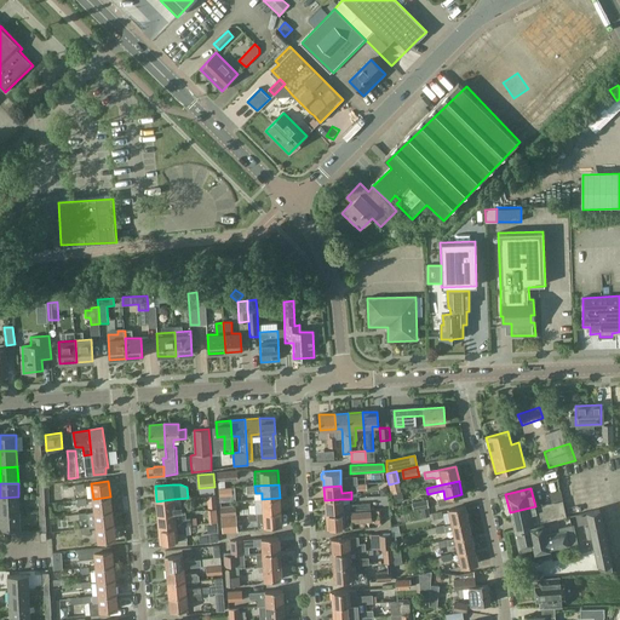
[(567,520),(563,503),(560,491),(550,493),(552,501),(538,506),(543,524),(567,520)]
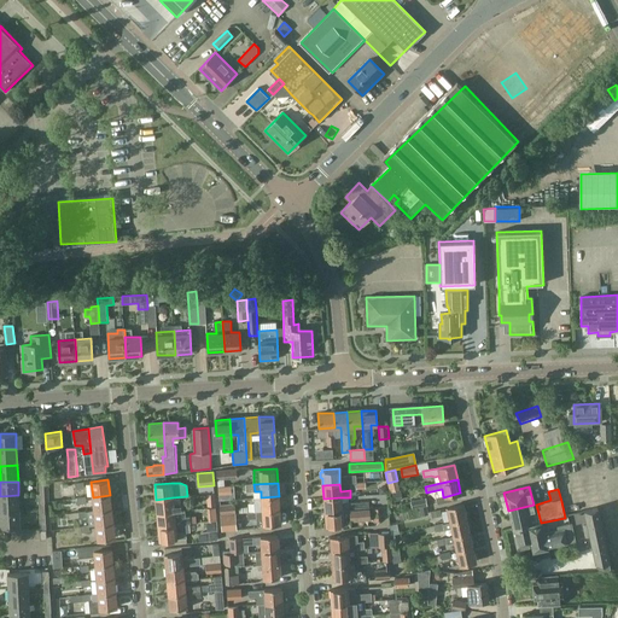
[(0,509),(19,509),(18,495),(0,496),(0,509)]
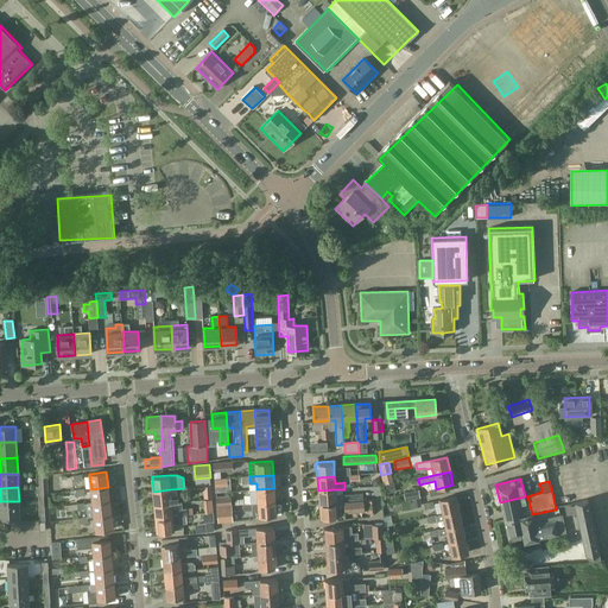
[(93,504),(109,501),(108,487),(92,489),(93,504)]
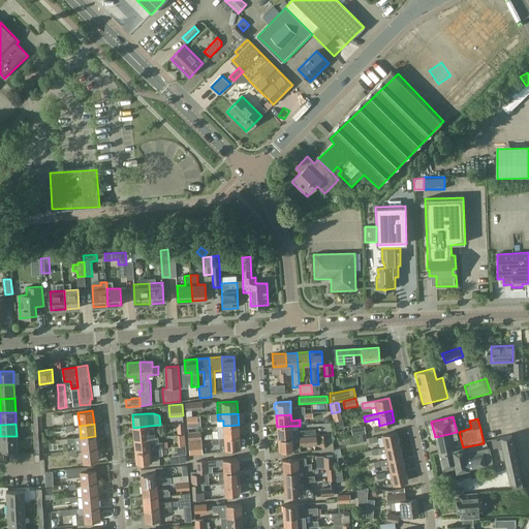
[(217,432),(218,438),(224,438),(240,437),(239,425),(223,426),(217,427),(217,432)]
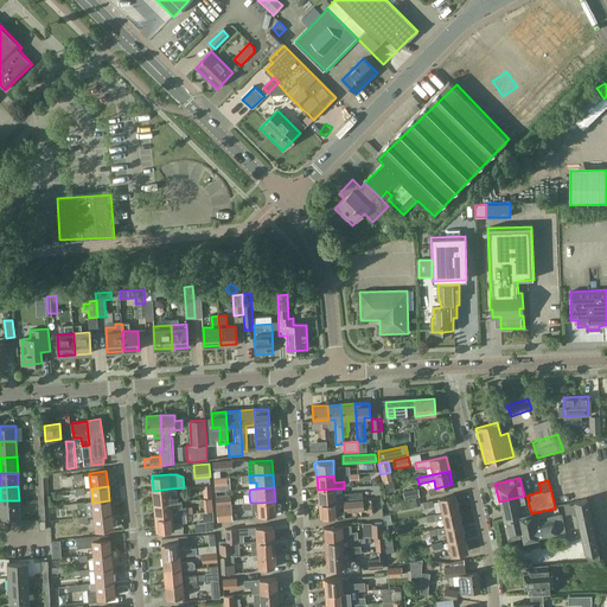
[(154,504),(171,503),(170,489),(153,491),(154,504)]
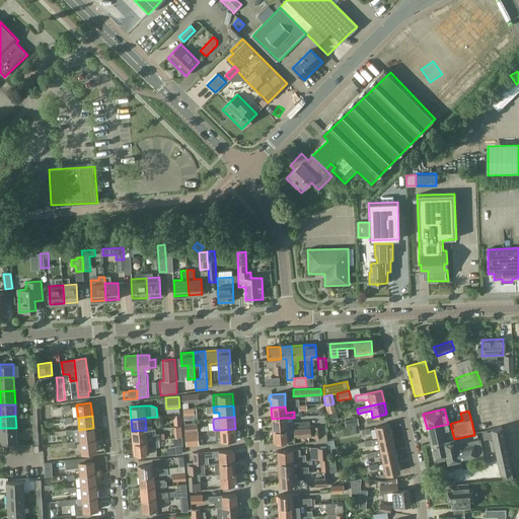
[(273,430),(287,429),(293,429),(310,428),(310,423),(287,424),(286,418),(272,419),(273,430)]
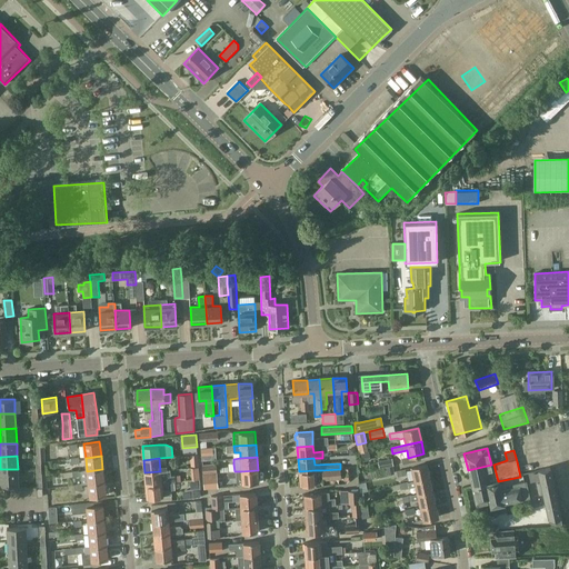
[(379,468),(393,466),(392,459),(378,461),(379,468)]
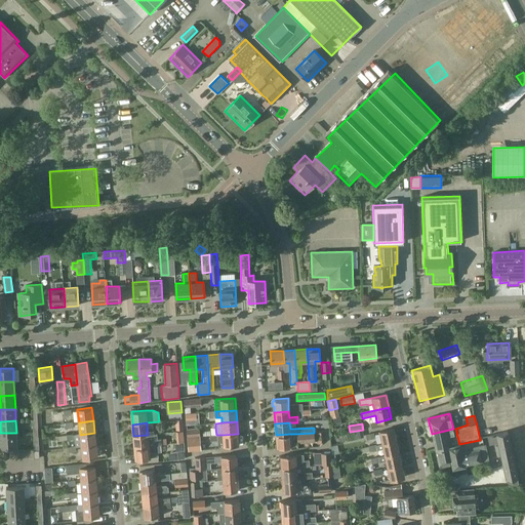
[(188,437),(200,436),(200,429),(187,429),(188,437)]
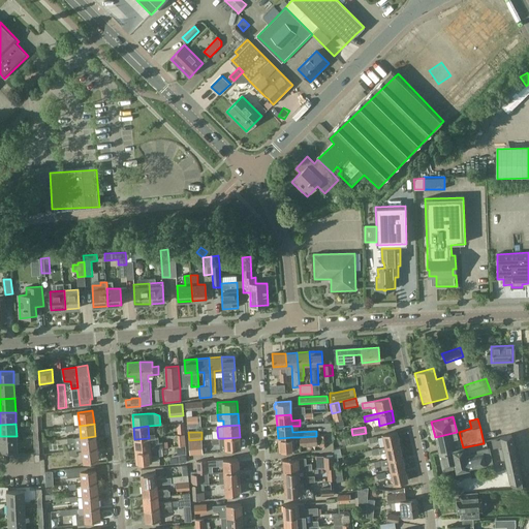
[(384,447),(399,443),(397,432),(382,435),(384,447)]
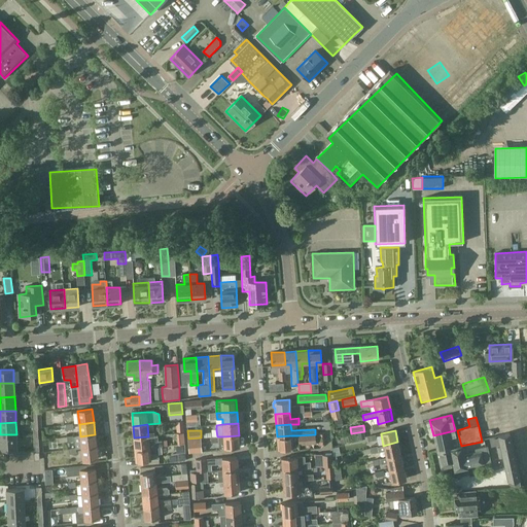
[(436,451),(461,446),(457,430),(455,430),(433,435),(436,451)]
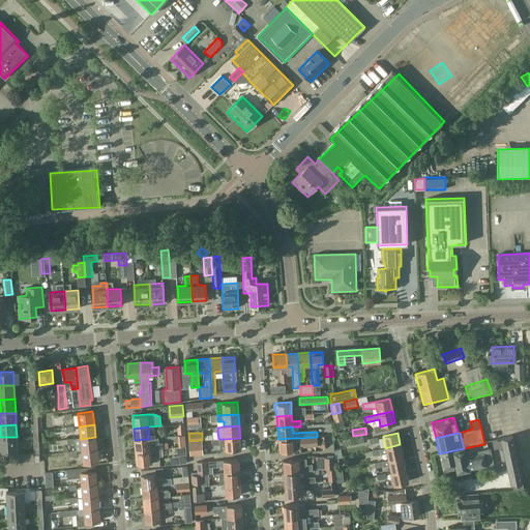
[(509,486),(522,482),(513,435),(500,437),(509,486)]
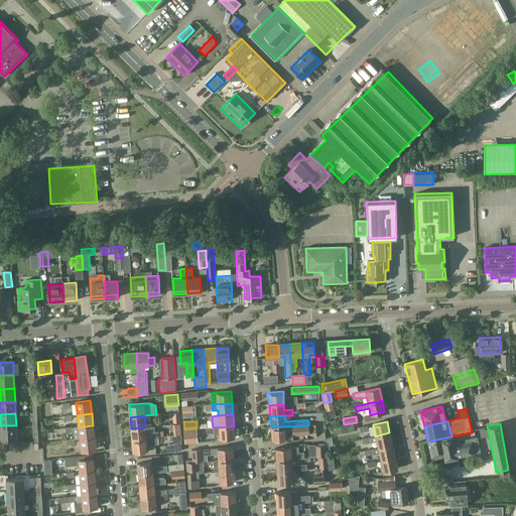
[(16,425),(0,425),(0,439),(17,438),(16,425)]
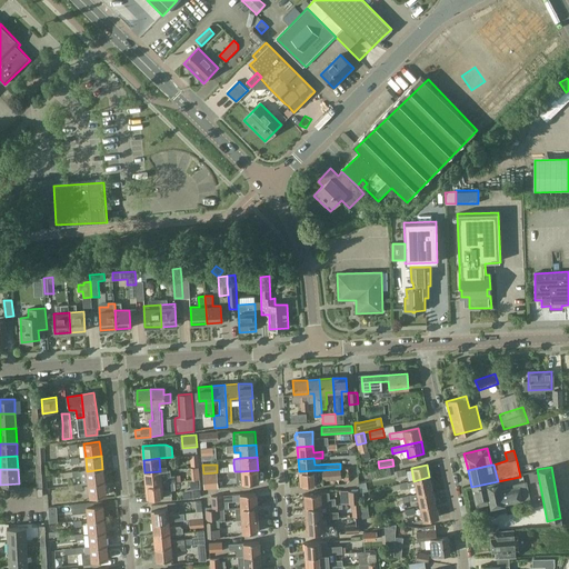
[(89,483),(105,481),(102,469),(87,471),(89,483)]
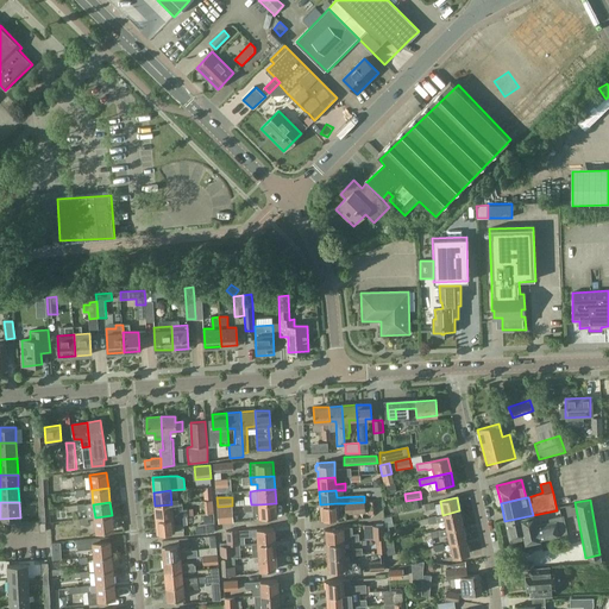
[(364,502),(344,503),(345,513),(365,512),(364,502)]
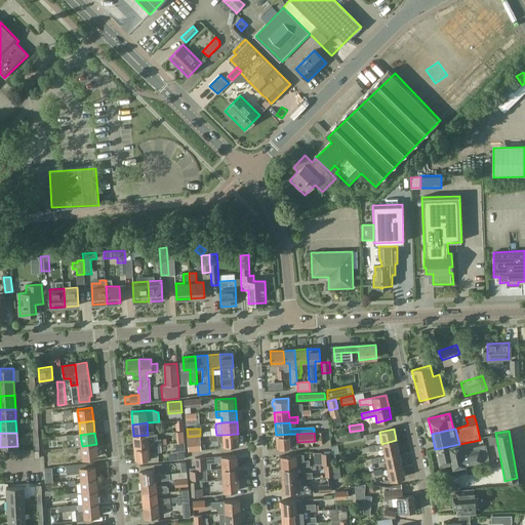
[(238,445),(238,434),(223,435),(216,435),(210,436),(210,440),(218,439),(218,447),(224,446),(238,445)]
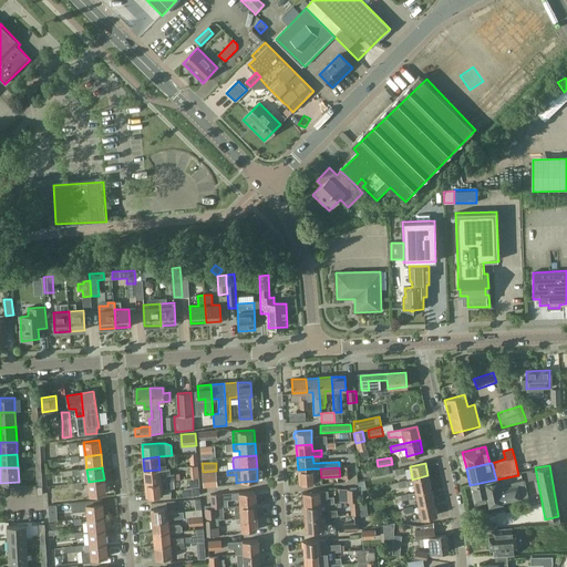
[(313,468),(298,470),(299,483),(315,482),(313,468)]
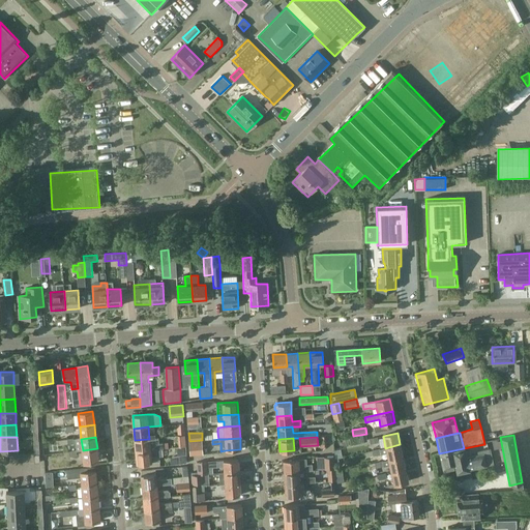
[(136,451),(158,449),(164,449),(164,443),(150,444),(149,439),(135,440),(136,451)]
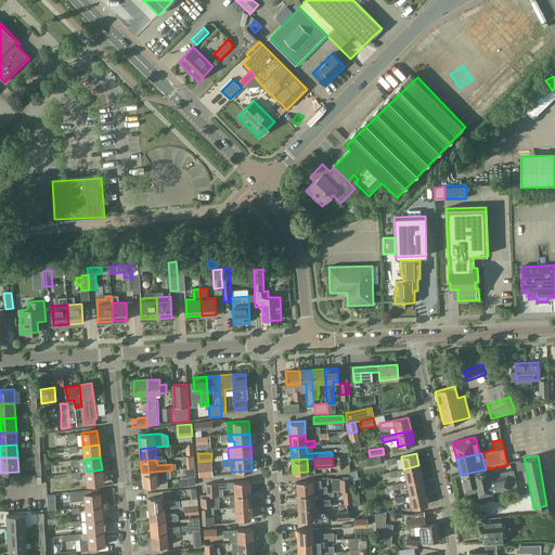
[(211,461),(198,462),(199,477),(213,476),(211,461)]
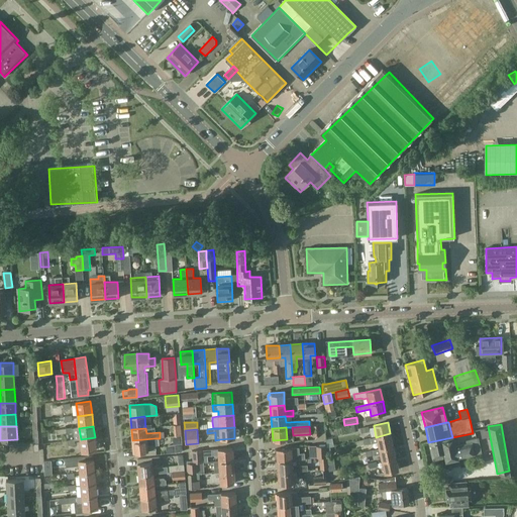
[(379,449),(393,446),(390,433),(376,437),(356,441),(357,446),(377,442),(379,449)]
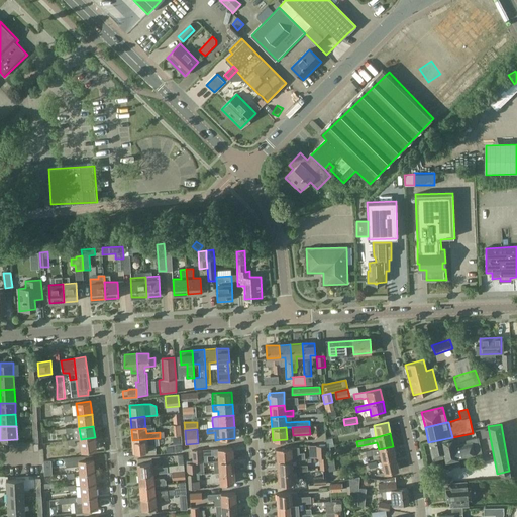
[(171,453),(183,452),(182,436),(175,437),(176,444),(170,444),(171,453)]
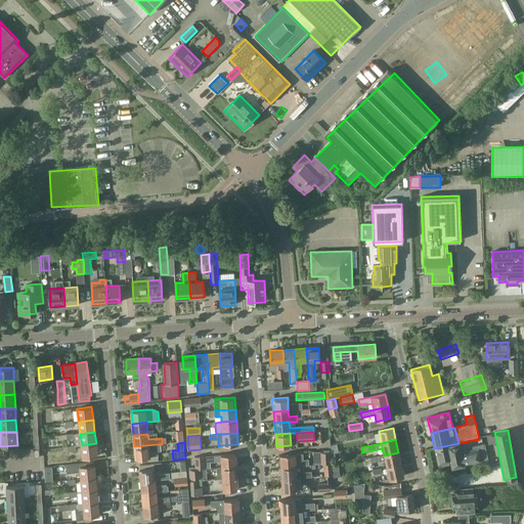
[(96,443),(82,445),(83,457),(97,455),(96,443)]
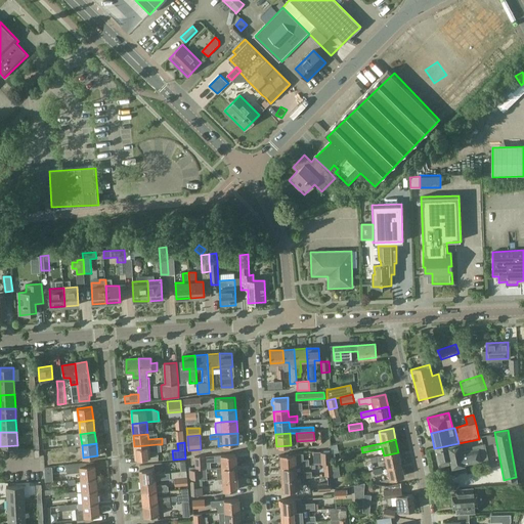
[(459,443),(434,448),(438,465),(453,462),(454,467),(487,460),(484,443),(472,446),(473,449),(461,452),(459,443)]
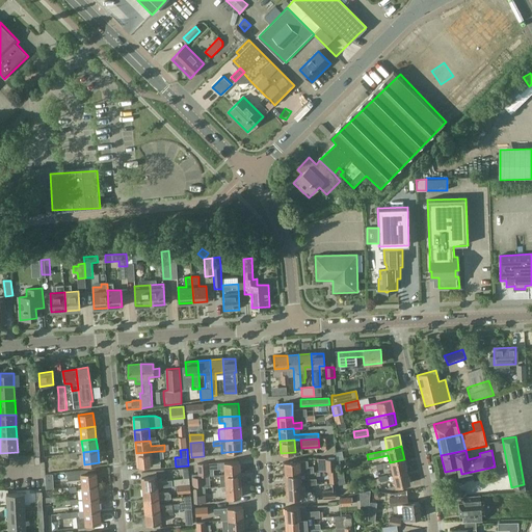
[(159,451),(136,453),(137,466),(160,463),(159,451)]
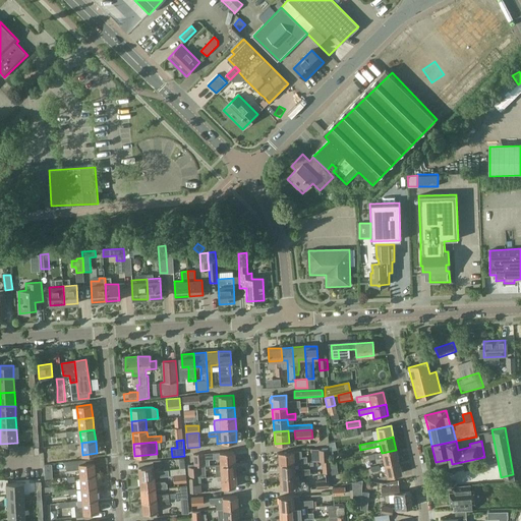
[(322,462),(329,462),(328,449),(317,450),(319,462),(322,462)]
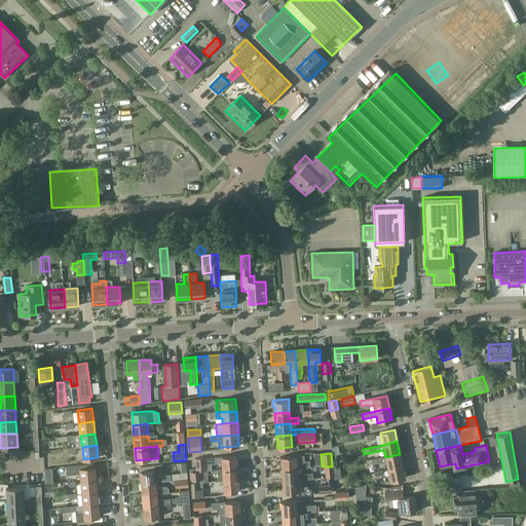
[(387,468),(402,465),(400,454),(385,457),(372,460),(373,464),(386,461),(387,468)]
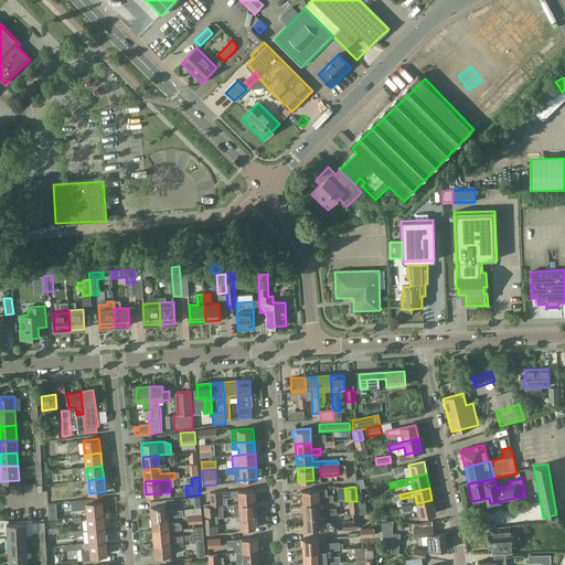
[(302,504),(319,503),(332,502),(332,496),(326,497),(324,489),(302,490),(302,504)]
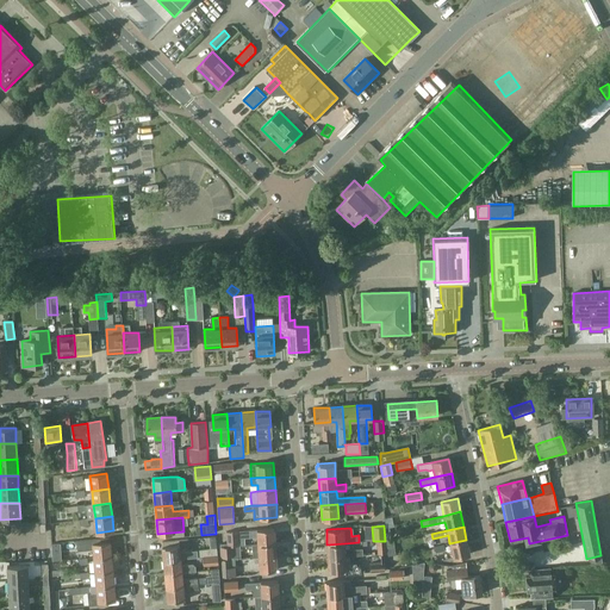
[(257,545),(275,543),(274,529),(250,530),(250,537),(257,537),(257,545)]
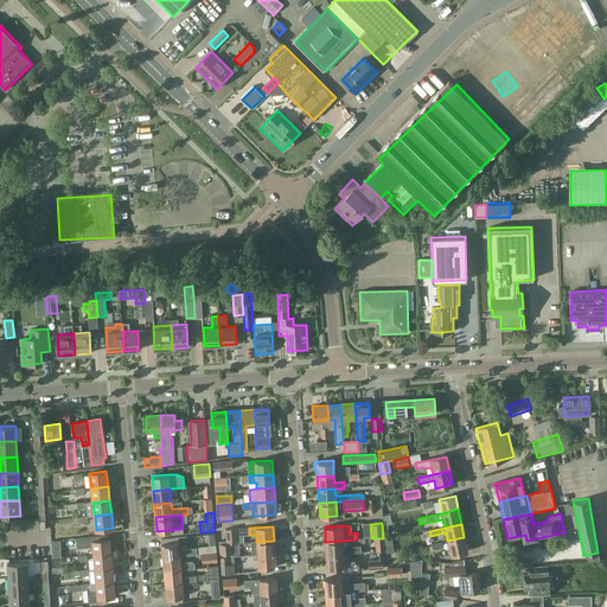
[(227,543),(231,543),(238,543),(237,529),(225,530),(227,543)]
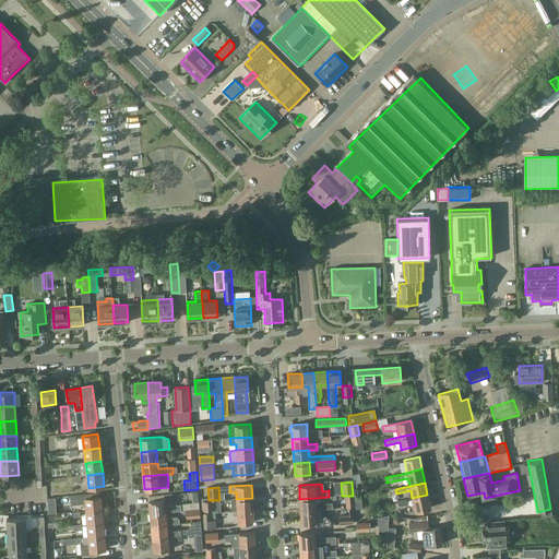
[(427,495),(412,498),(415,512),(430,508),(427,495)]
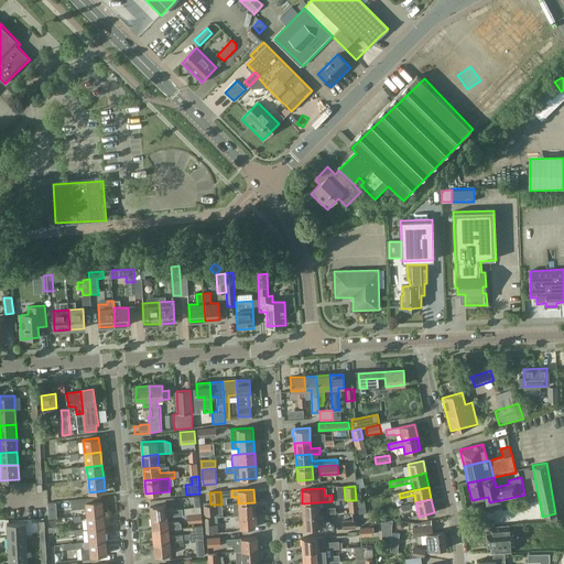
[(87,516),(104,514),(101,500),(86,502),(87,516)]
